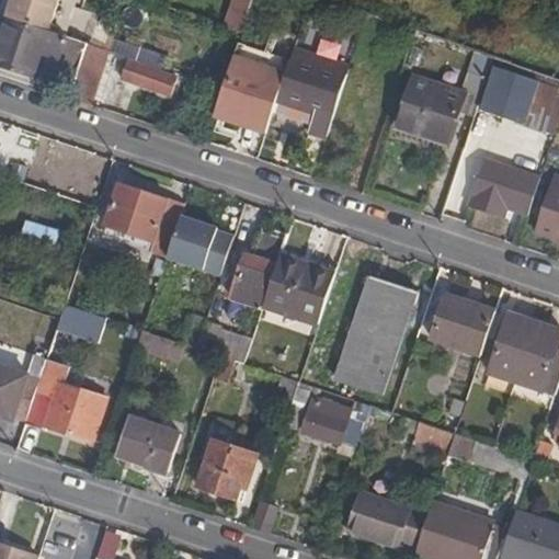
[(61,34),(72,0),(0,0),(0,13),(4,15),(61,34)]
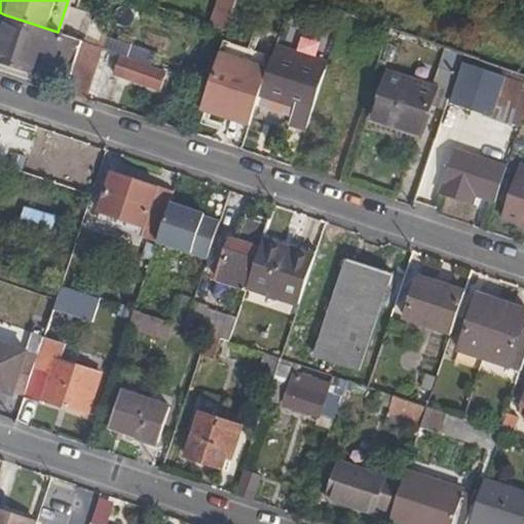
[(218,0),(211,23),(226,28),(234,0),(218,0)]
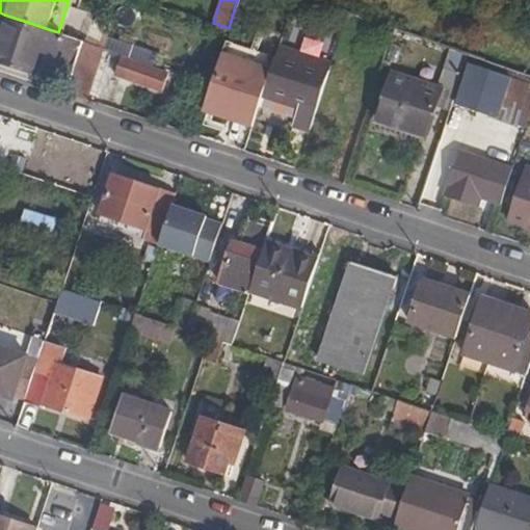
[(75,57),(63,90),(85,98),(99,56),(102,47),(58,32),(4,15),(0,27),(0,69),(32,80),(40,54),(55,59),(57,51),(75,57)]
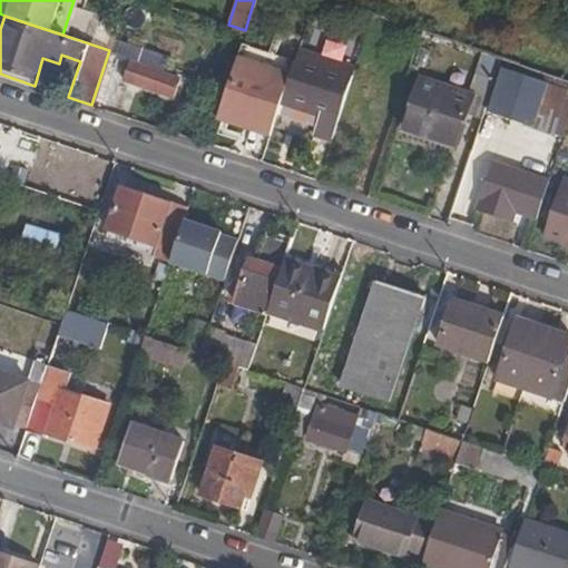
[(293,64),(295,57),(242,39),(236,56),(290,74),(293,64)]
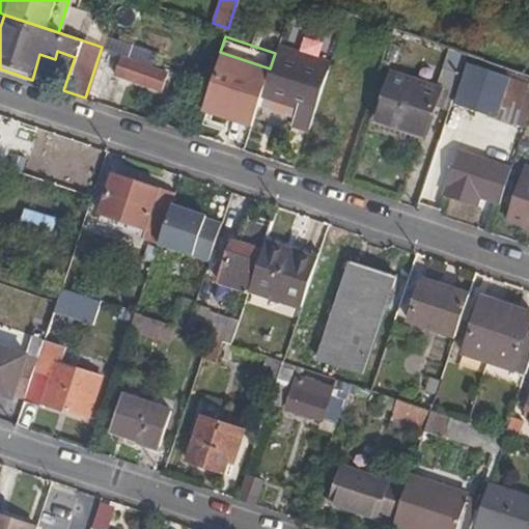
[(325,75),(330,59),(278,43),(275,53),(273,59),(325,75)]
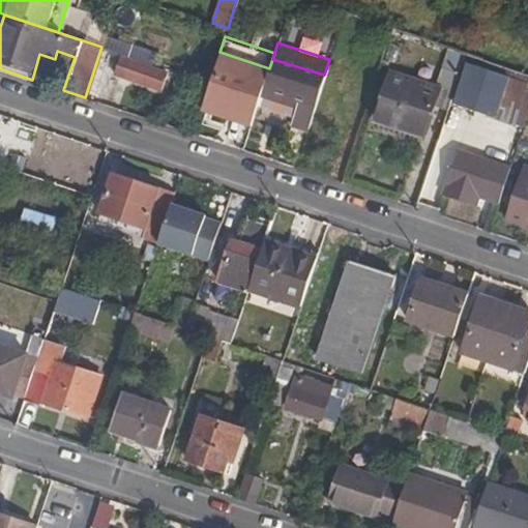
[(437,87),(389,70),(375,117),(422,133),(432,106),(446,111),(459,74),(466,53),(450,48),(437,87)]
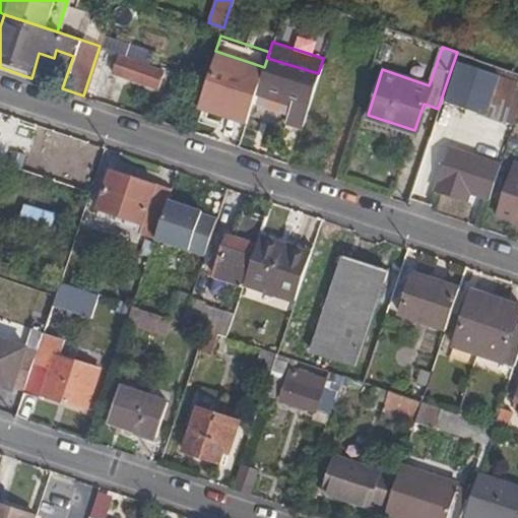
[(200,96),(249,113),(251,109),(255,94),(264,67),(215,51),(205,80),(200,96)]
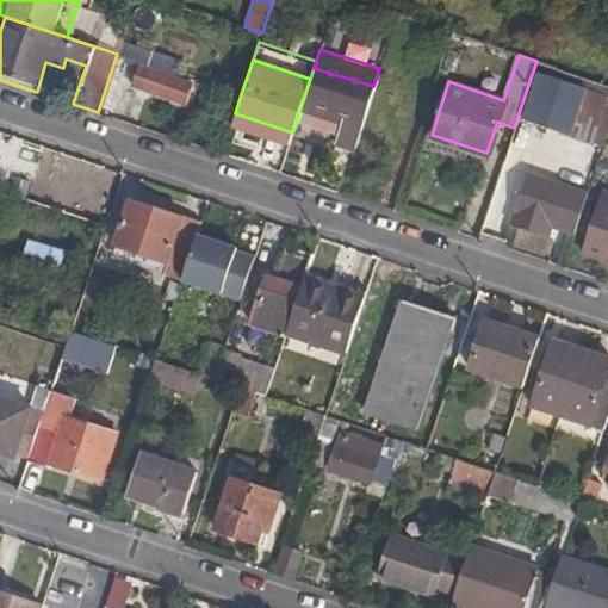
[(191,81),(137,63),(130,85),(184,104),(191,81)]
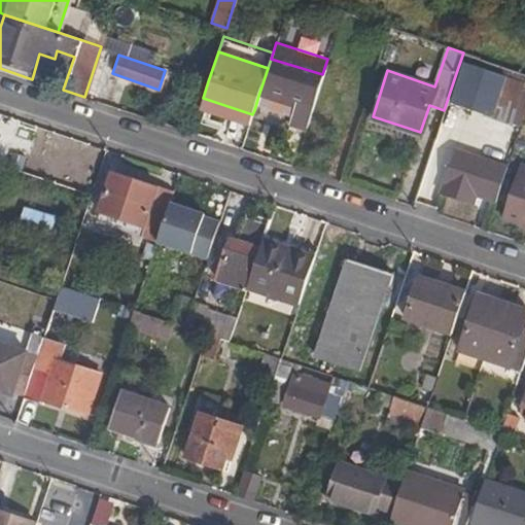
[(287,128),(303,133),(322,74),(271,59),(268,68),(258,96),(294,107),(289,121),(287,128)]
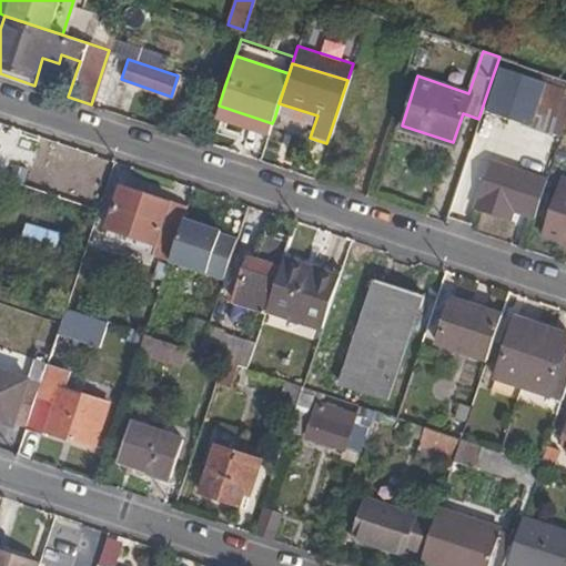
[(499,66),(485,109),(549,131),(564,87),(499,66)]
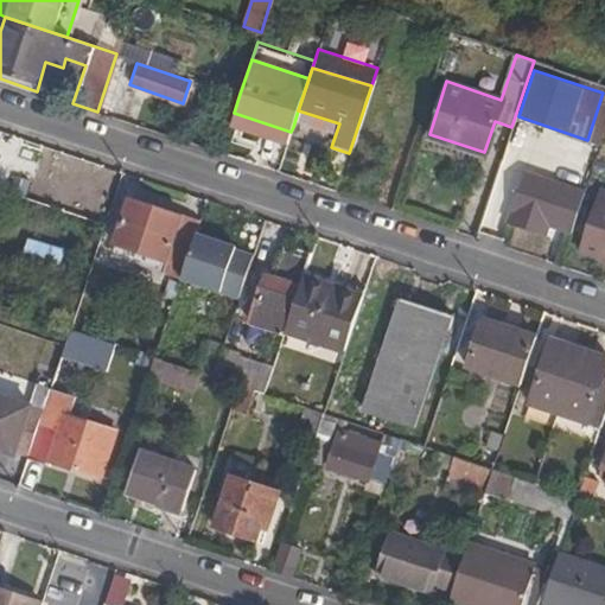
[(298,110),(293,127),(333,140),(339,123),(298,110)]
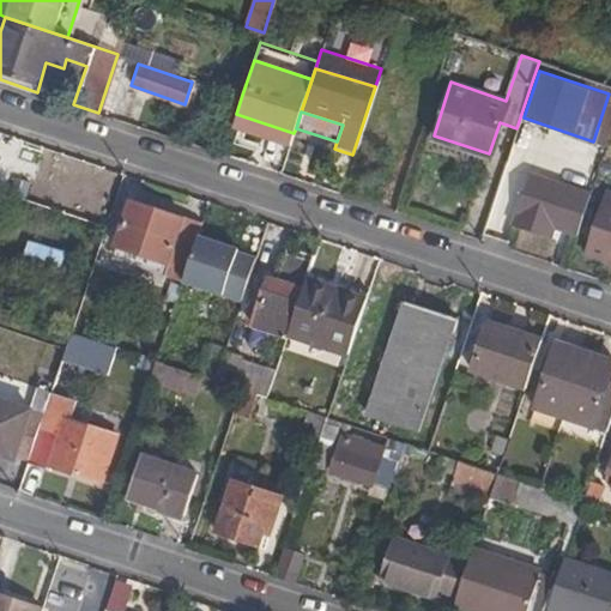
[(594,150),(587,170),(596,174),(603,152),(594,150)]
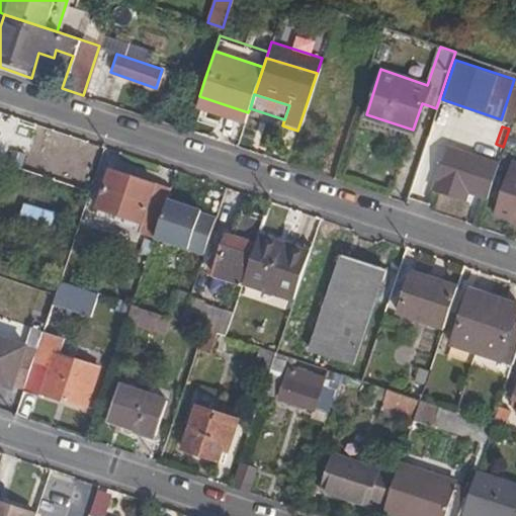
[(463,201),(466,193),(486,199),(497,165),(445,148),(432,191),(463,201)]
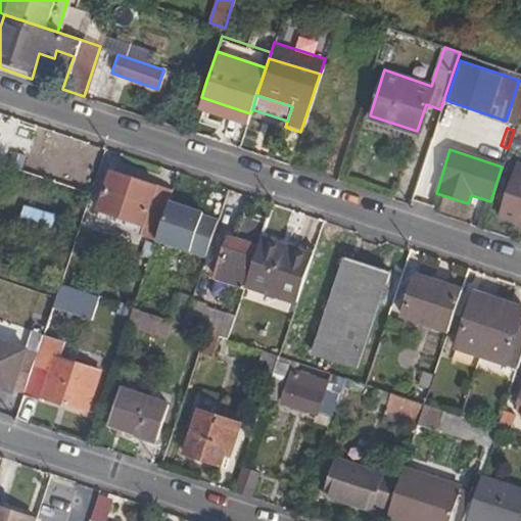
[(98,208),(158,228),(163,212),(172,190),(110,170),(98,208)]
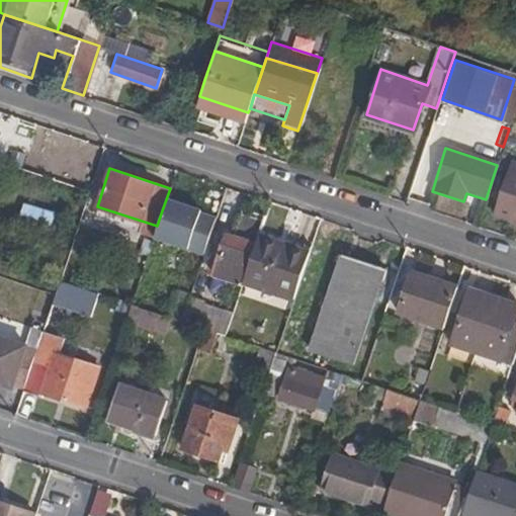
[(496,210),(515,217),(515,172),(509,170),(496,210)]
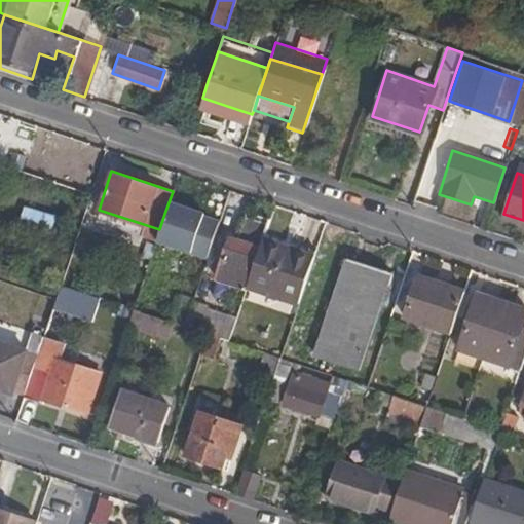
[(24,206),(19,223),(48,233),(54,215),(24,206)]
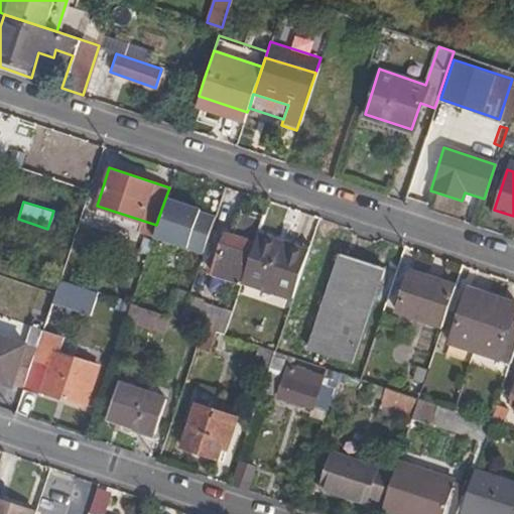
[(140,272),(157,278),(160,268),(174,272),(180,254),(187,256),(199,223),(161,210),(156,225),(153,235),(140,272)]
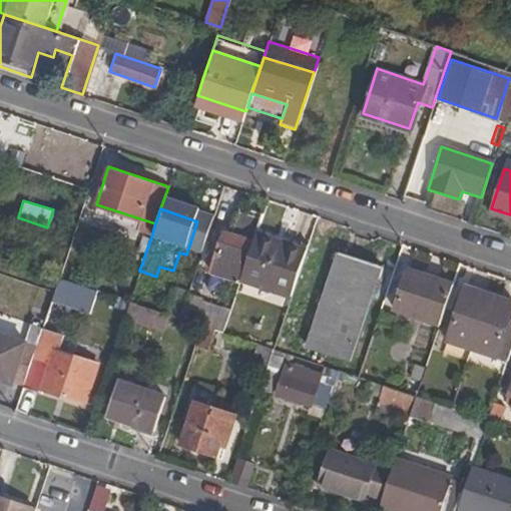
[(228,278),(238,281),(239,278),(256,231),(261,216),(237,208),(230,232),(222,230),(209,272),(228,278)]
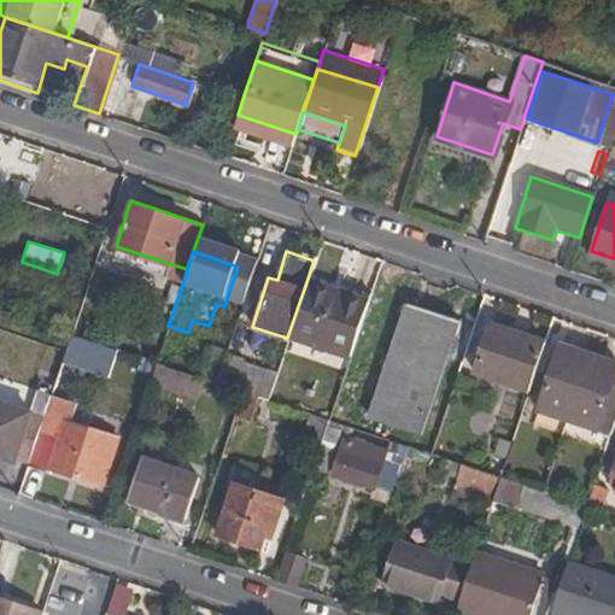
[(288,334),(349,355),(368,298),(308,279),(288,334)]
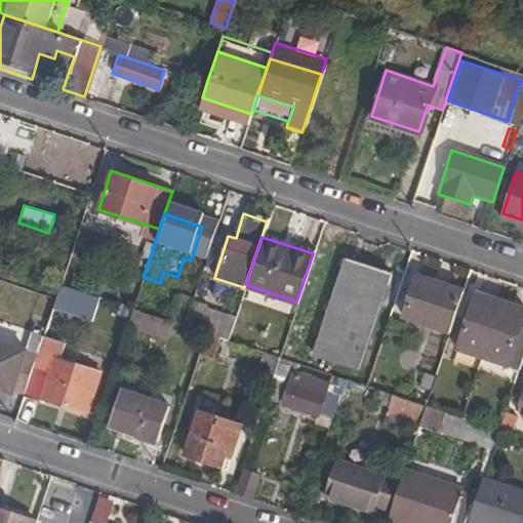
[(346,256),(313,354),(357,368),(390,271),(346,256)]
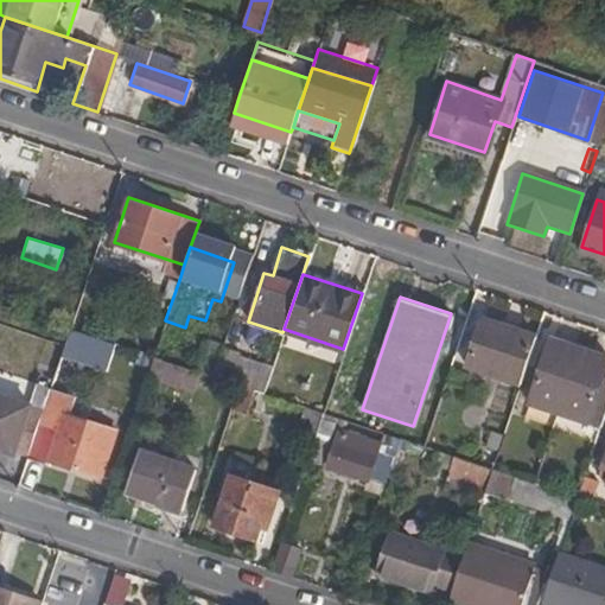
[(470,364),(521,381),(536,333),(485,317),(470,364)]
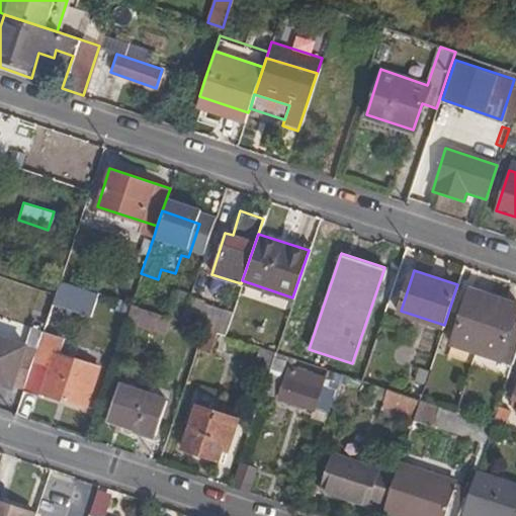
[(75,301),(79,286),(59,279),(55,292),(54,293),(75,301)]
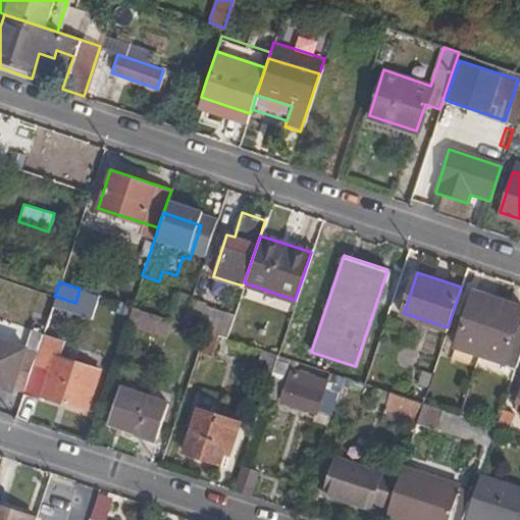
[(227,302),(222,300),(218,309),(234,314),(243,286),(232,282),(227,302)]
